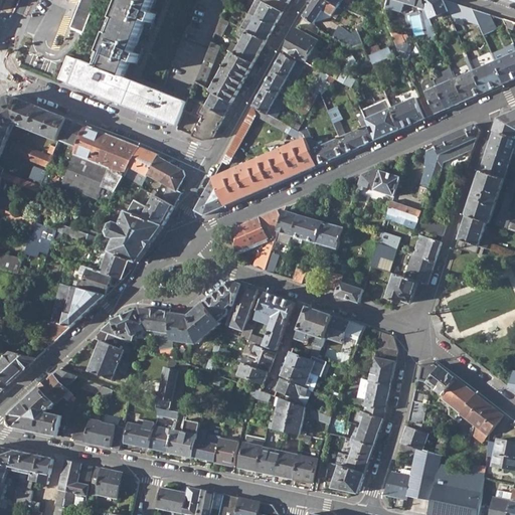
[(124,0),(101,59),(104,60),(102,66),(71,55),(66,71),(66,80),(72,82),(71,83),(178,128),(185,110),(188,102),(125,77),(131,61),(138,64),(144,49),(138,46),(145,27),(151,29),(157,15),(151,12),(155,0),(124,0)]
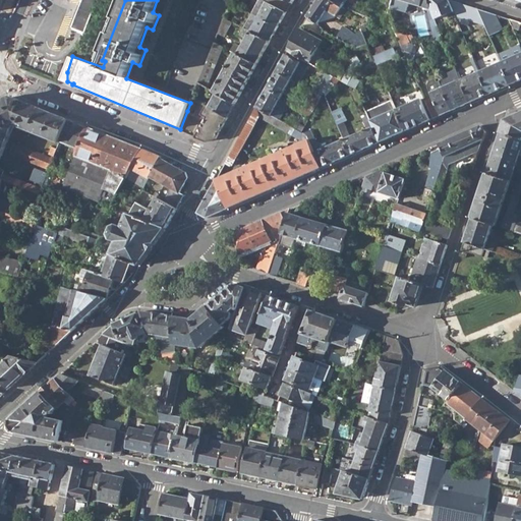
[(79,30),(85,32),(98,0),(82,0),(72,26),(79,30)]
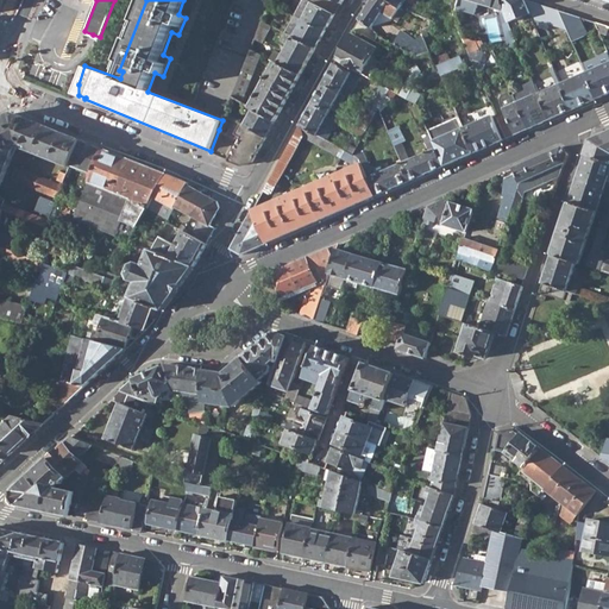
[(295,16),(326,31),(336,14),(343,4),(336,0),(302,0),(303,0),(295,16)]
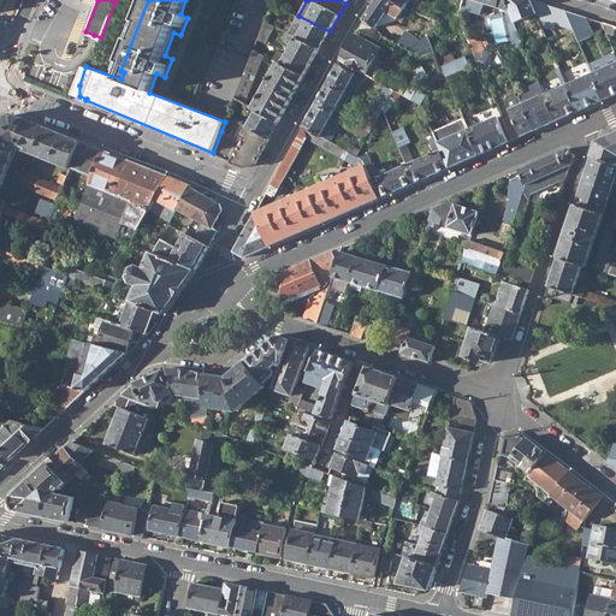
[(403,22),(410,11),(406,9),(392,0),(377,0),(365,19),(377,28),(389,12),(403,22)]
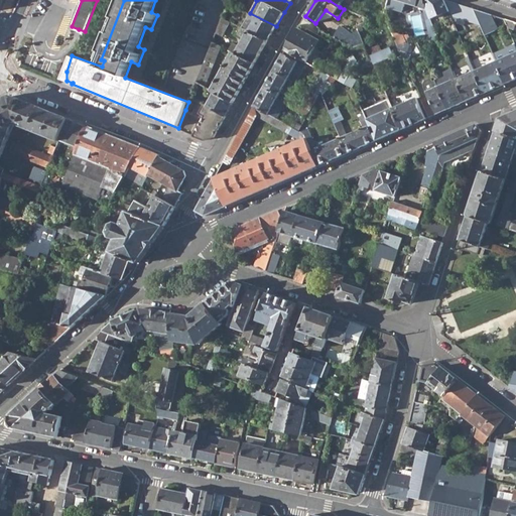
[(404,2),(427,10),(422,0),(389,0),(387,5),(401,10),(404,2)]
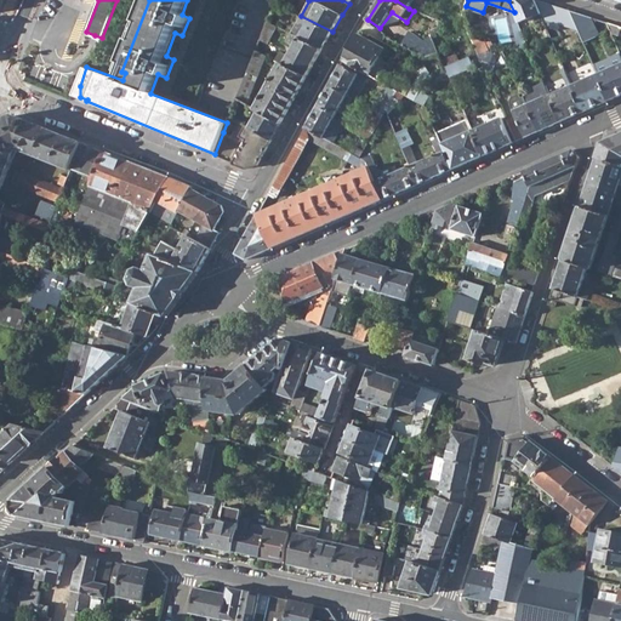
[(519,23),(533,17),(542,13),(536,0),(508,0),(514,12),(519,23)]
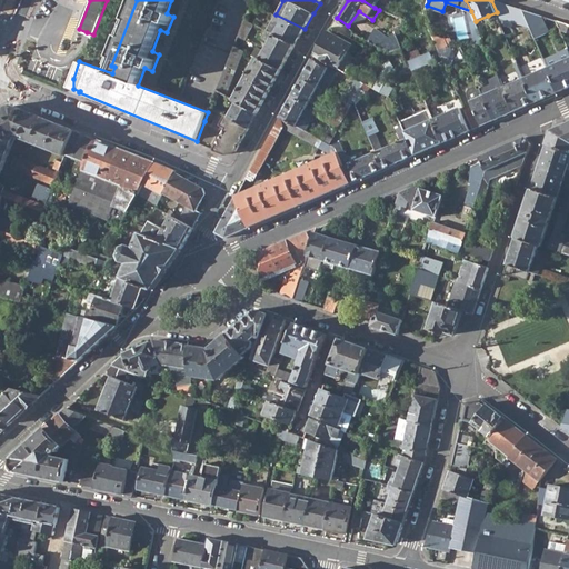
[(499,17),(530,27),(522,9),(492,0),(491,0),(497,12),(499,17)]
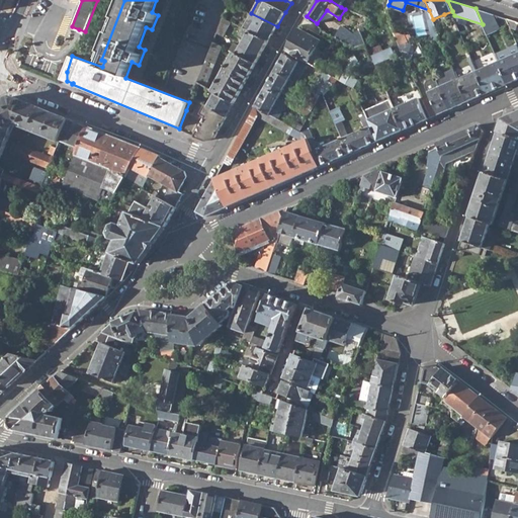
[(223,15),(231,20),(235,10),(227,5),(223,15)]
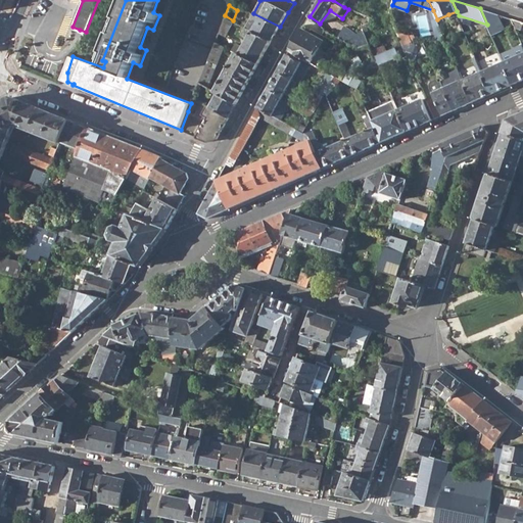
[(487,25),(488,29),(496,25),(491,12),(480,8),(487,25)]
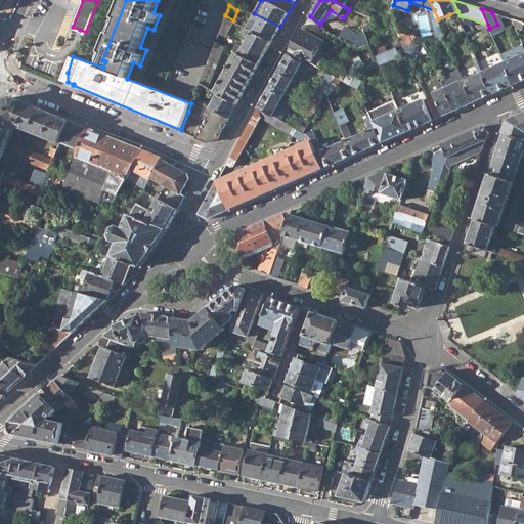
[(280,27),(254,13),(246,28),(247,28),(249,29),(271,42),(280,27)]
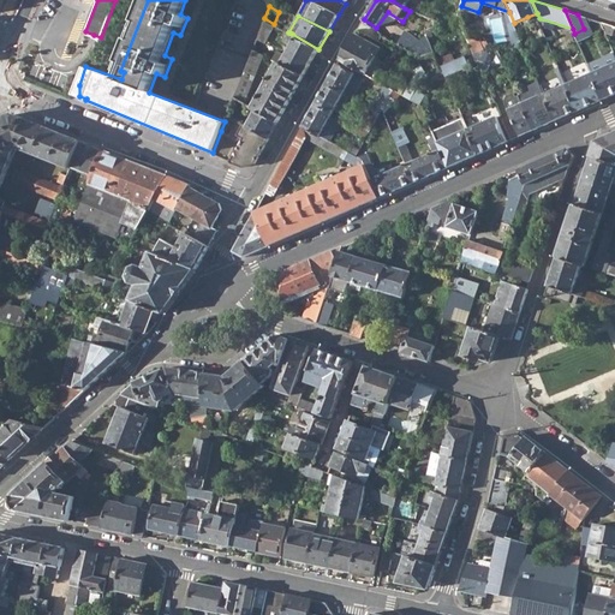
[(257,37),(268,42),(276,25),(274,24),(264,18),(257,37)]
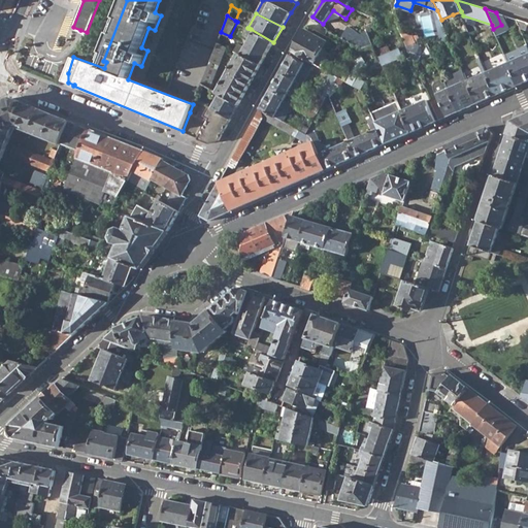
[(505,15),(512,28),(520,25),(517,19),(505,15)]
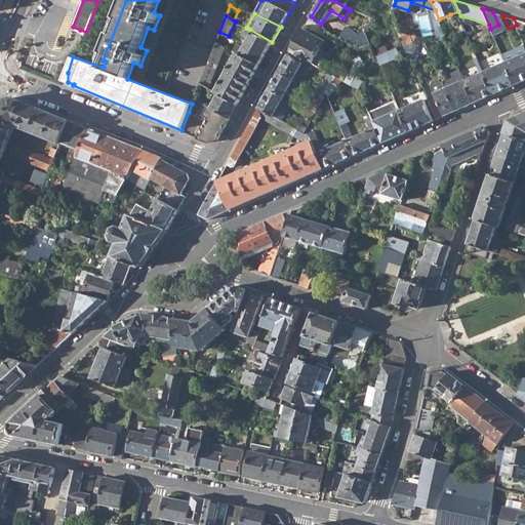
[(239,53),(259,65),(272,42),(249,29),(247,28),(243,35),(250,39),(245,47),(239,44),(234,51),(239,53)]
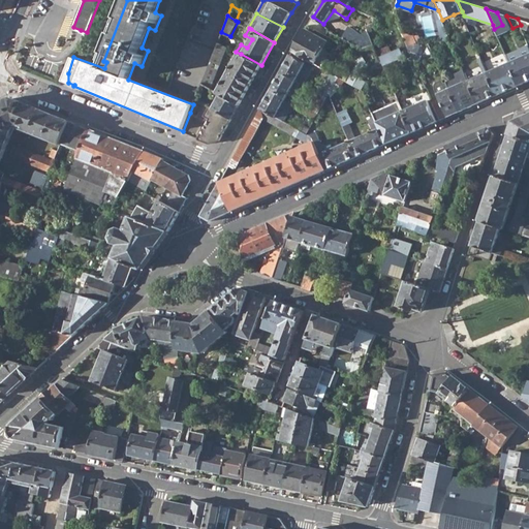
[(344,38),(365,49),(374,45),(367,29),(363,34),(350,28),(344,38)]
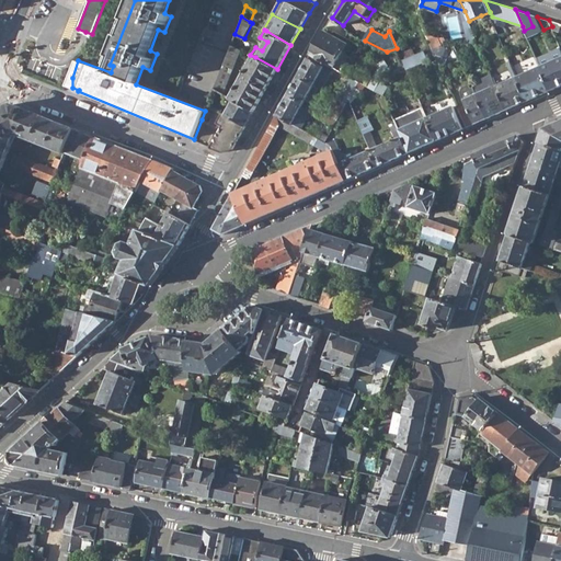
[(310,56),(333,69),(347,44),(336,38),(335,41),(322,34),(310,56)]
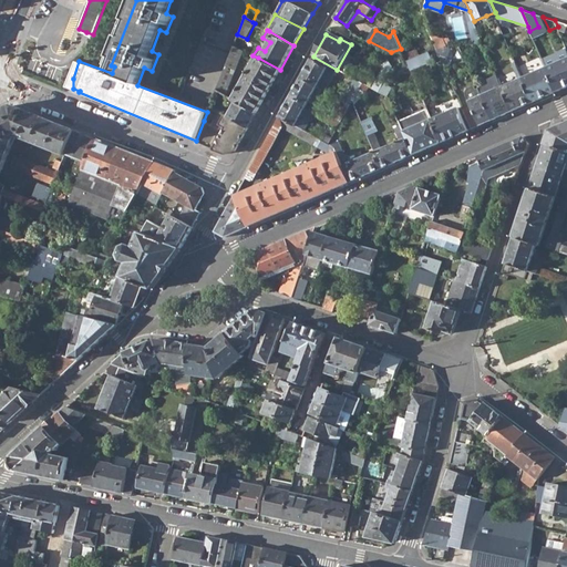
[(481,37),(484,44),(490,42),(487,34),(481,37)]
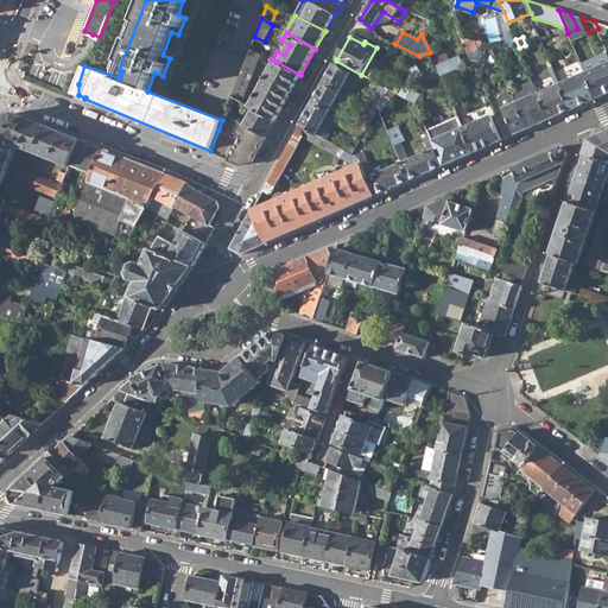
[(236,99),(242,102),(261,54),(251,48),(232,95),(236,99)]
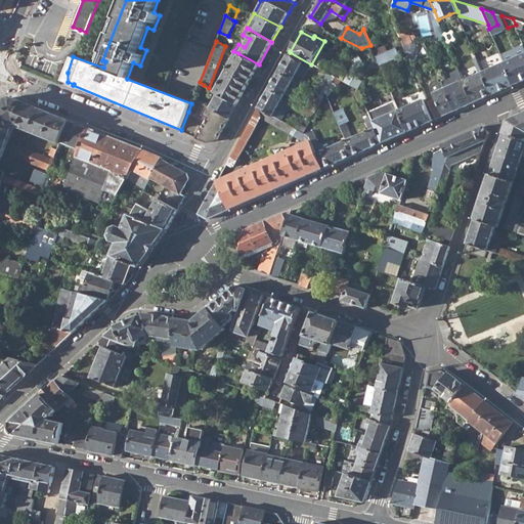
[(328,43),(324,41),(311,64),(315,66),(328,43)]
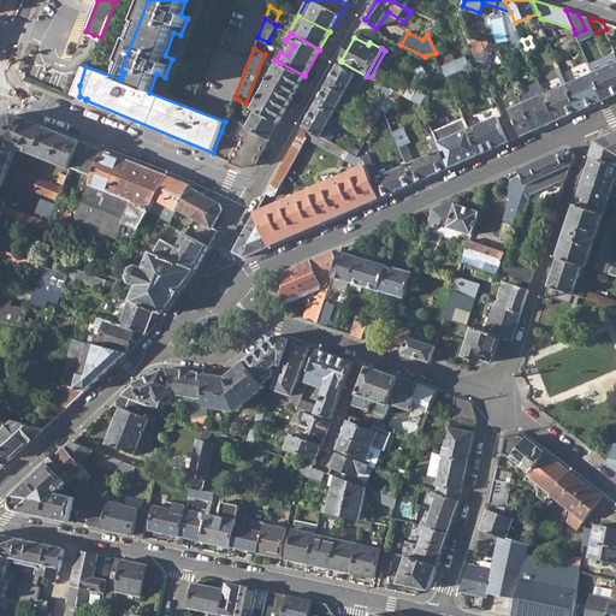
[(443,66),(445,73),(478,60),(475,54),(449,64),(443,66)]
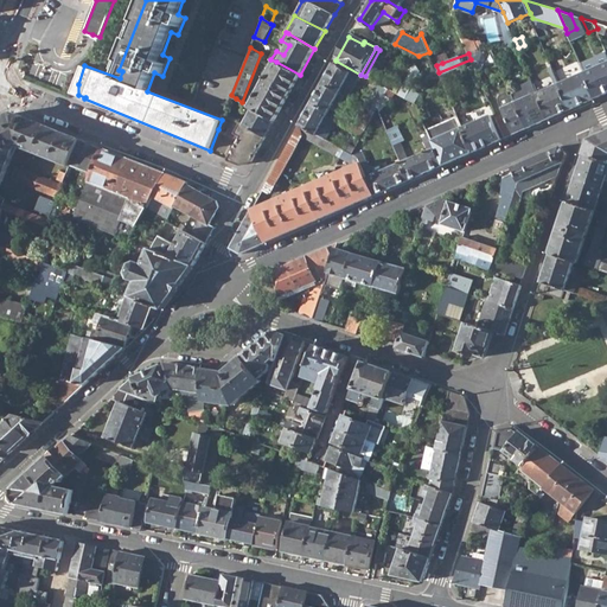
[(250,107),(274,121),(300,75),(276,62),(250,107)]
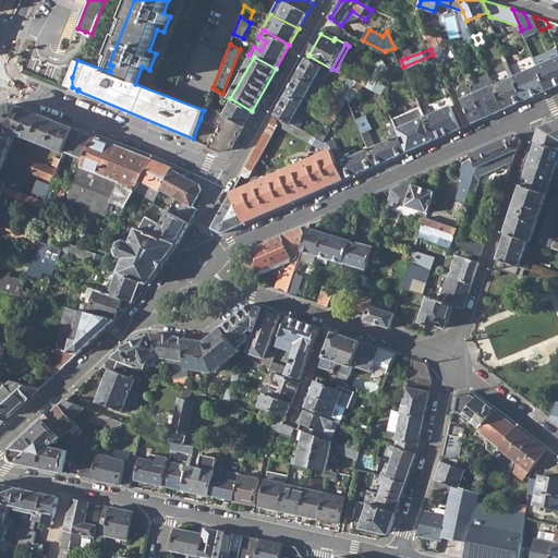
[(557,57),(537,67),(547,89),(557,84),(557,57)]
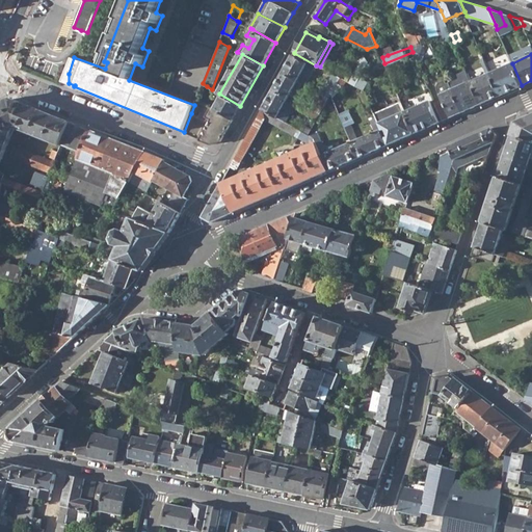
[(315,69),(292,56),(282,74),(297,82),(302,85),(304,86),(315,69)]
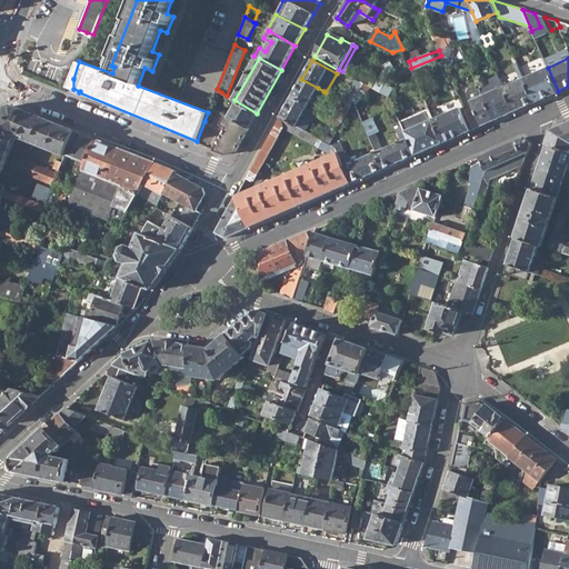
[(525,78),(535,102),(558,91),(548,68),(525,78)]
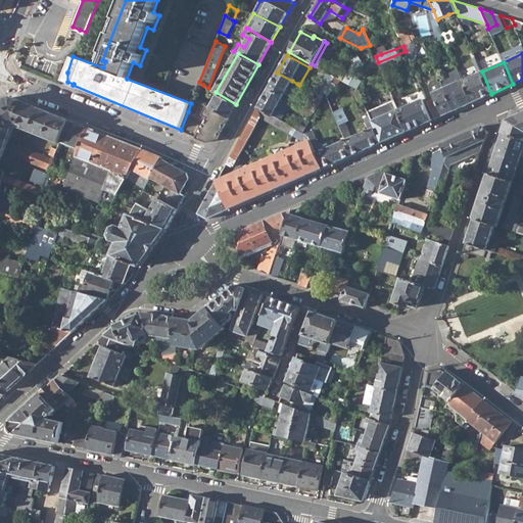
[(453,78),(442,83),(444,88),(455,109),(473,102),(464,80),(460,69),(450,74),(453,78)]
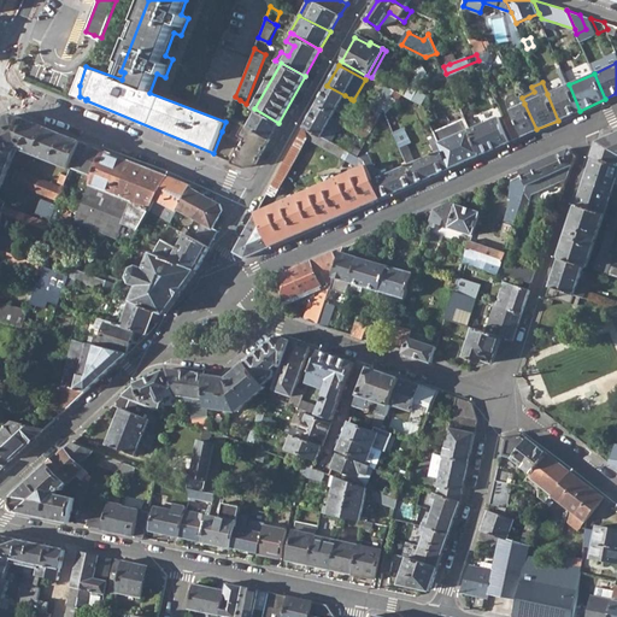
[(547,94),(558,121),(580,111),(569,84),(547,94)]
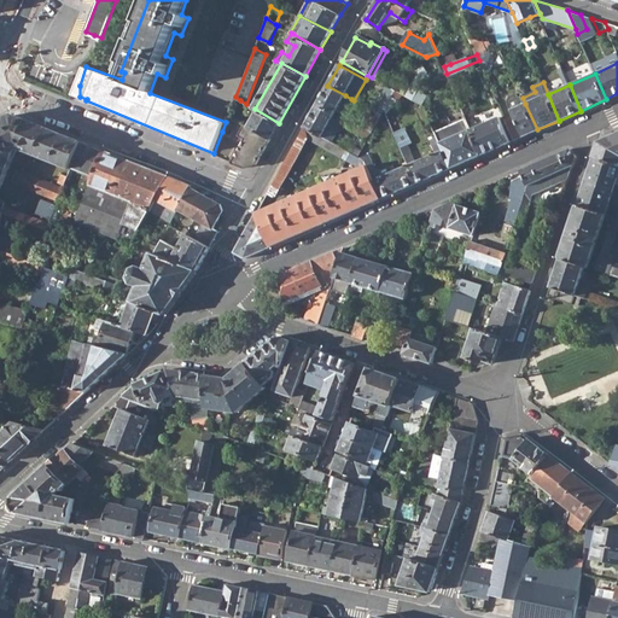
[(345,95),(327,86),(316,106),(334,116),(340,104),(347,108),(351,99),(345,95)]
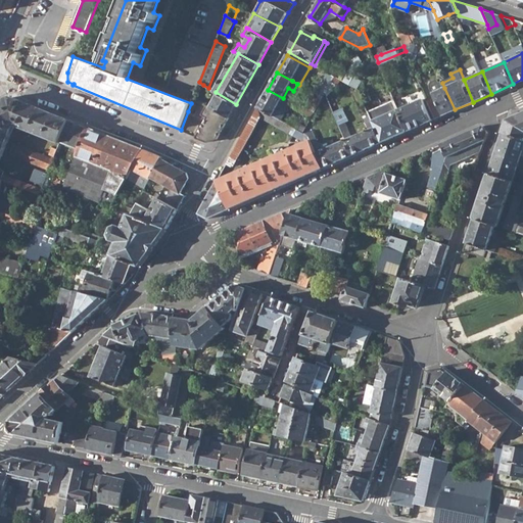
[(327,73),(325,78),(332,82),(335,77),(327,73)]
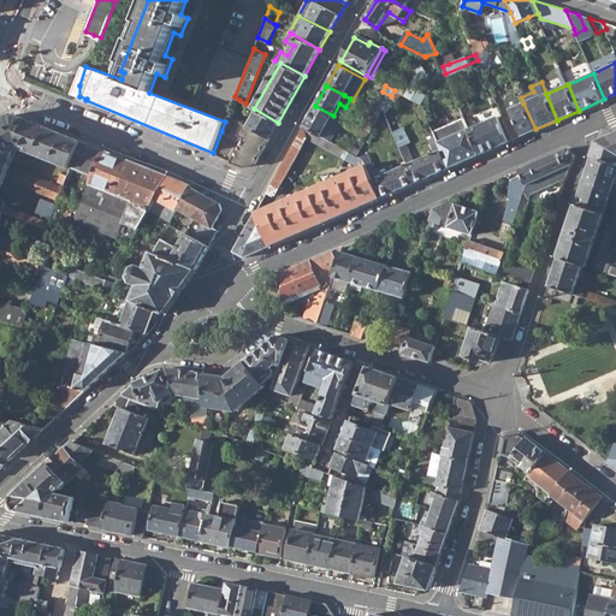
[(380,116),(391,96),(383,92),(372,111),(374,112),(380,116)]
